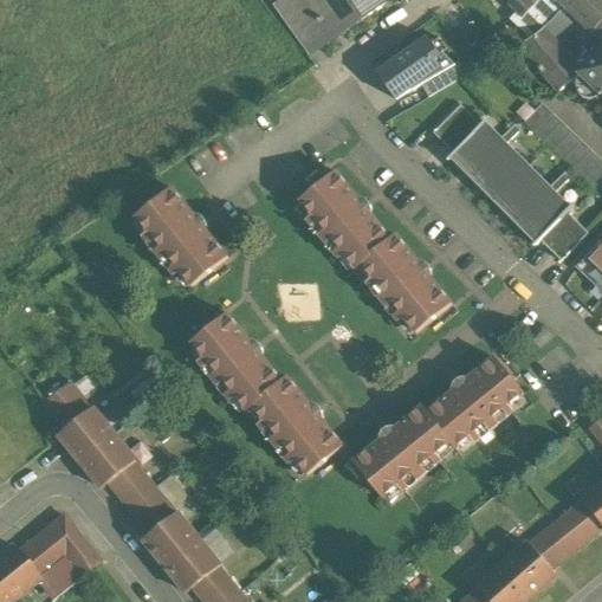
[(283,0),(289,8),(305,31),(317,47),(316,45),(336,31),(337,33),(358,18),(345,0),(283,0)]
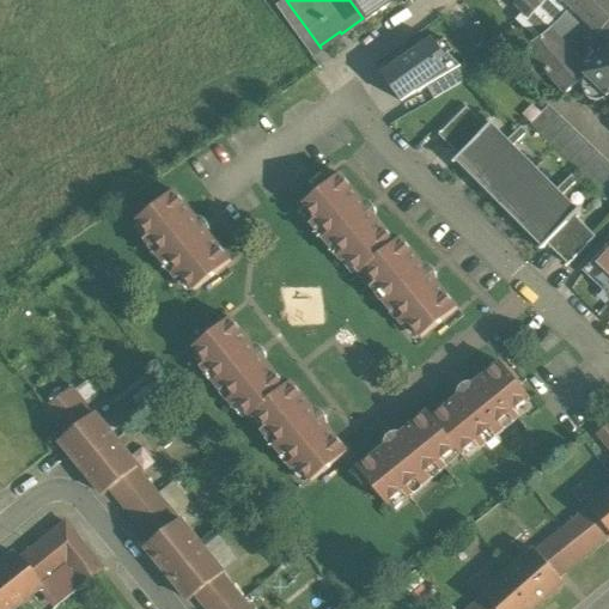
[(349,0),(363,18),(384,4),(383,1),(384,0),(349,0)]
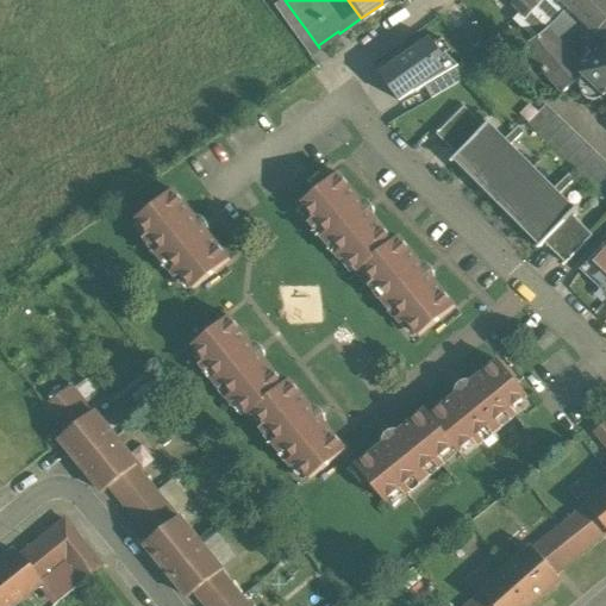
[(535,2),(532,0),(511,0),(508,2),(523,17),(535,2)]
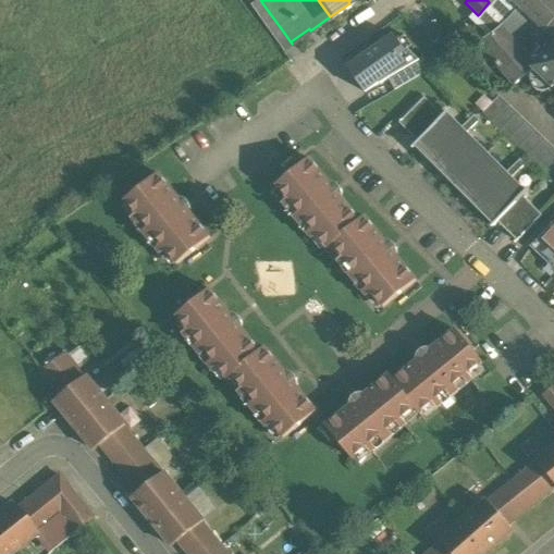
[(519,0),(515,5),(506,14),(514,22),(524,12),(530,19),(537,25),(541,29),(553,41),(553,39),(553,0),(519,0)]
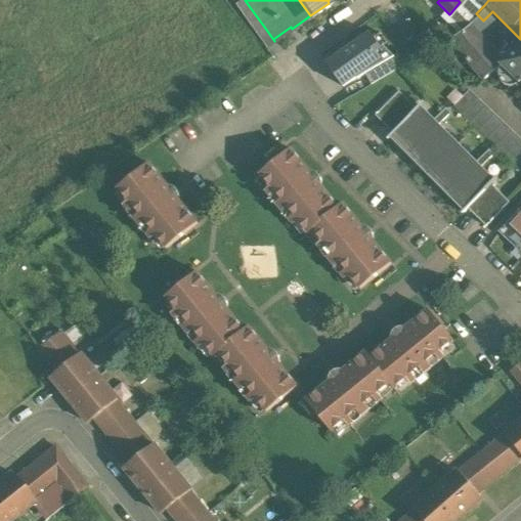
[(250,7),(241,13),(255,34),(264,27),(250,7)]
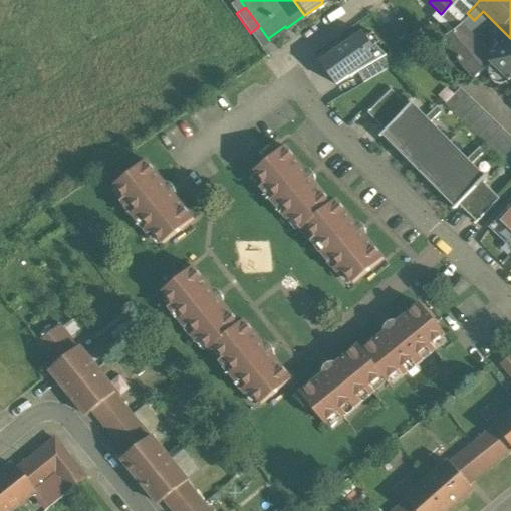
[(459,9),(449,19),(456,26),(458,22),(465,15),(459,9)]
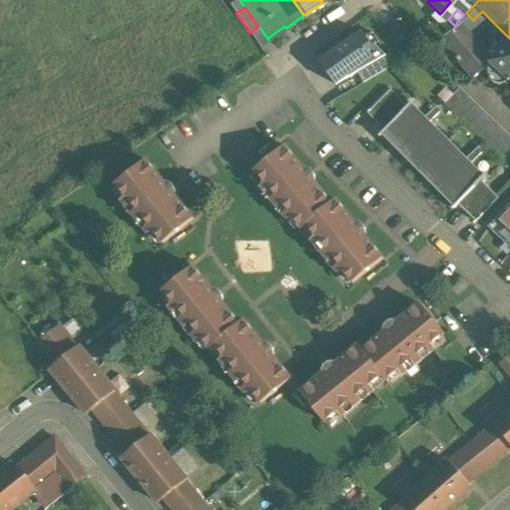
[(488,17),(482,11),(473,20),(466,13),(464,15),(457,22),(470,36),(484,20),(488,17)]
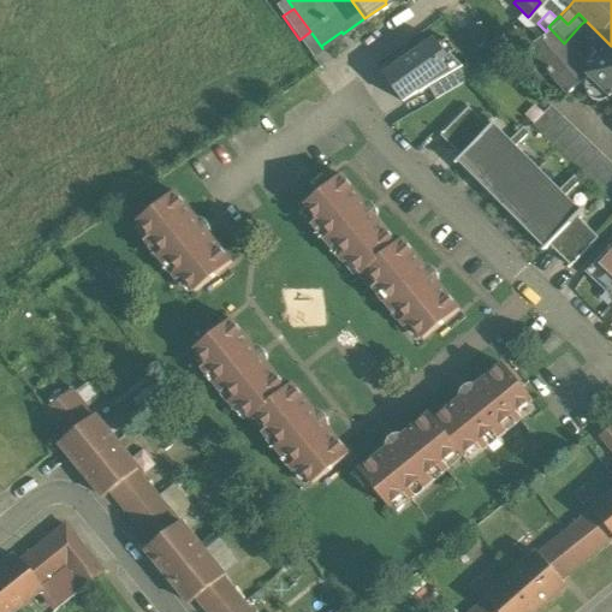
[(593,28),(586,21),(581,24),(589,33),(593,28)]
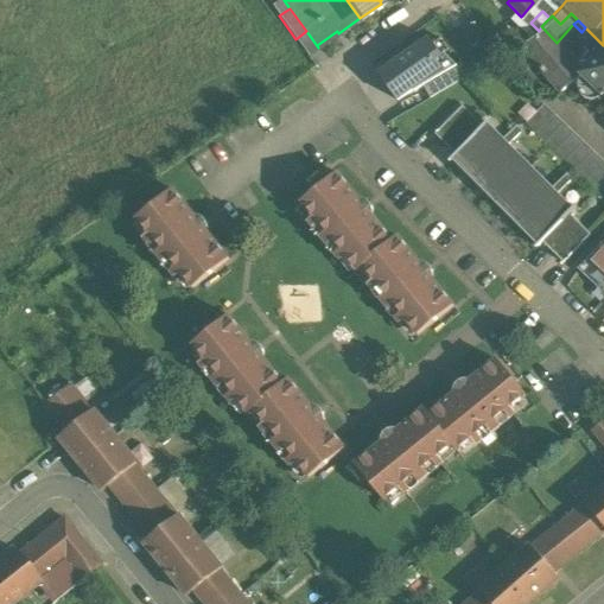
[(557,43),(541,26),(539,31),(516,43),(555,89),(577,71),(579,70),(557,43)]
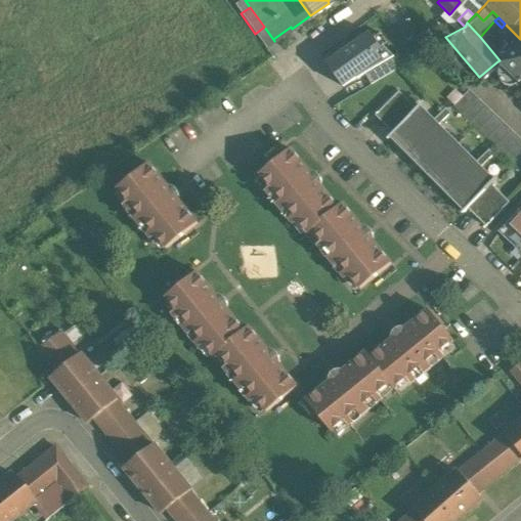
[(391,54),(368,31),(323,61),(341,84),(363,71),(391,54)]
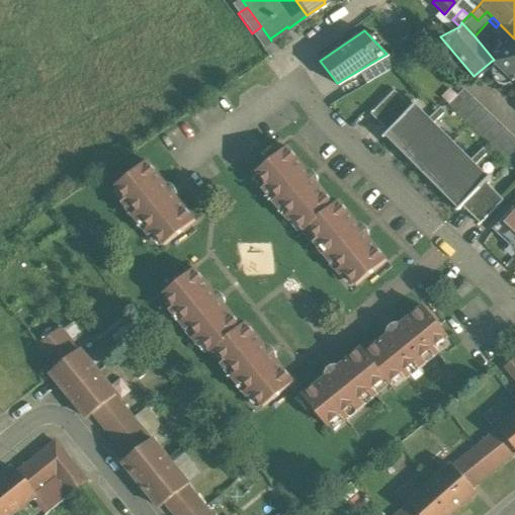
[(514,36),(514,38),(494,60),(492,61),(514,83),(514,36)]
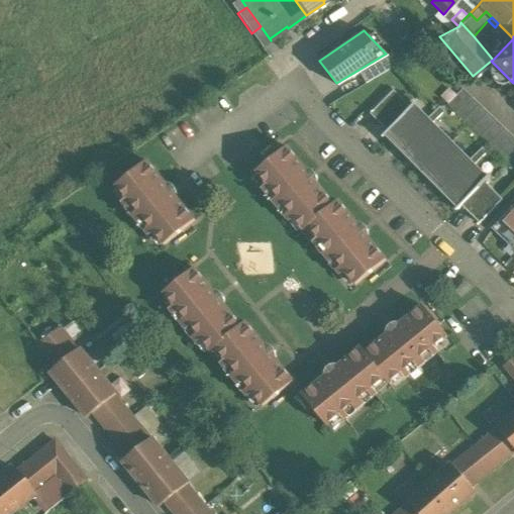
[(394,63),(386,54),(358,70),(364,81),(394,63)]
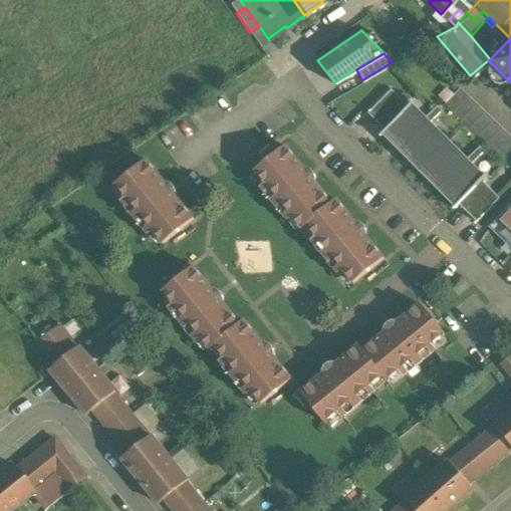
[(510,137),(457,85),(441,101),(510,168),(510,137)]
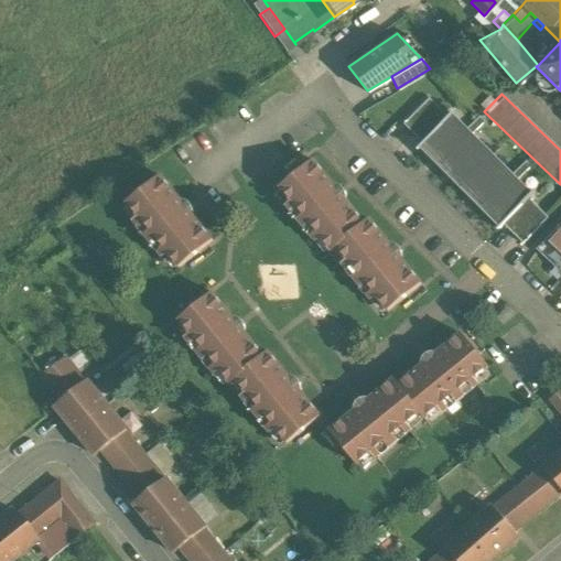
[(425,95),(400,121),(419,141),(420,141),(445,115),(425,95)]
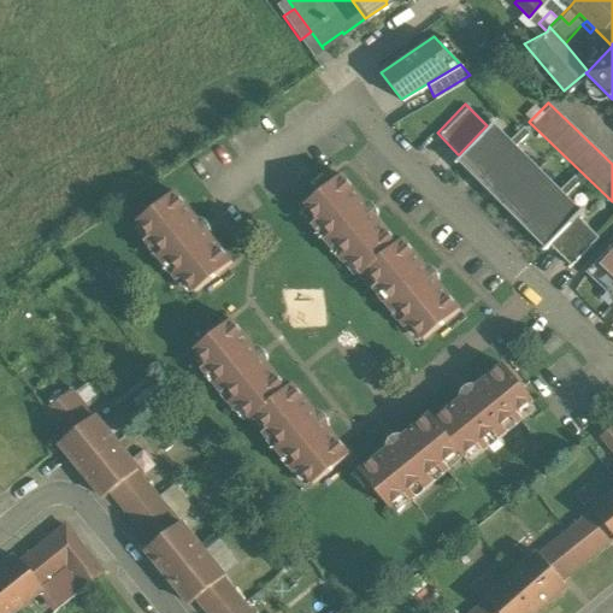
[(487,125),(459,154),(458,154),(454,158),(455,160),(459,158),(478,178),(511,146),(505,141),(490,127),(493,123),(490,122),(487,125)]
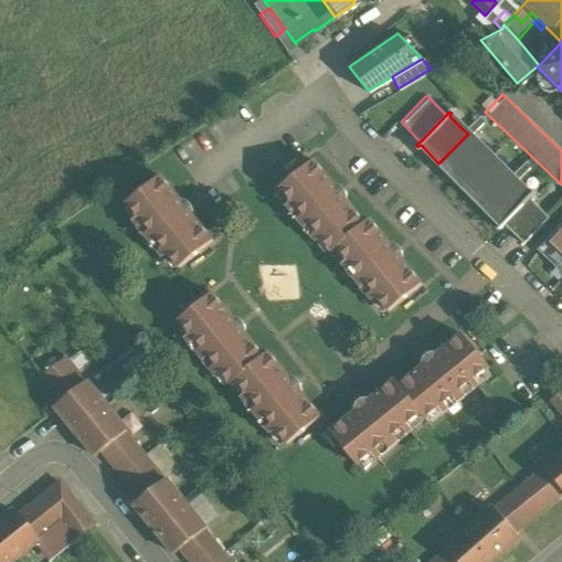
[(477,115),(463,129),(468,134),(483,119),(477,115)]
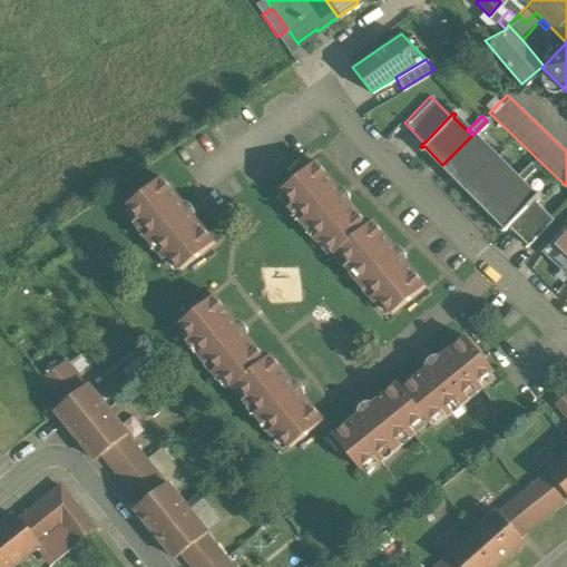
[(472,135),(442,165),(463,185),(492,155),(472,135)]
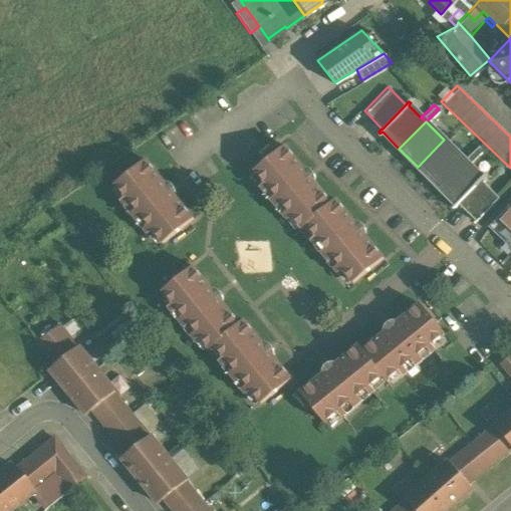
[(444,140),(418,167),(436,186),(463,159),(444,140)]
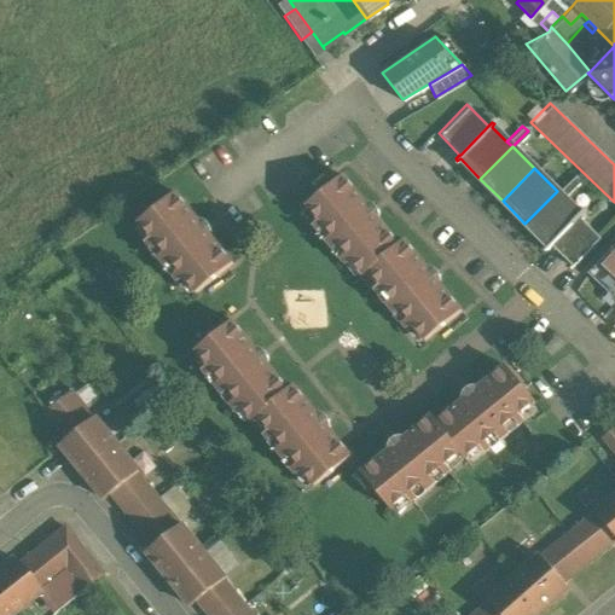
[(340,174),(303,203),(315,219),(311,224),(342,262),(348,259),(360,273),(366,270),(396,244),(373,215),(376,214),(375,209),(370,203),(366,202),(364,203),(340,174)]
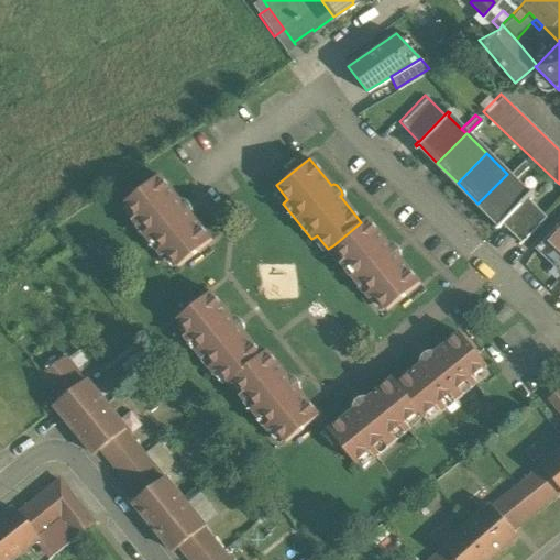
[(523,158),(507,174),(512,179),(527,164),(523,158)]
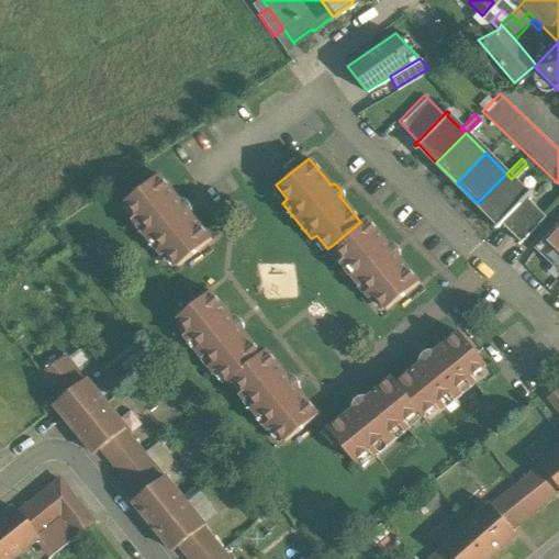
[(157,174),(123,200),(134,214),(130,219),(158,254),(164,250),(175,264),(208,237),(187,210),(189,209),(188,204),(185,200),(180,199),(179,200),(157,174)]
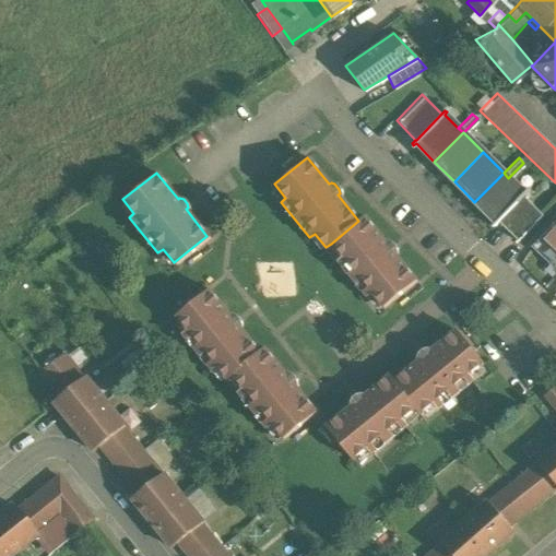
[(504,173),(474,202),(492,220),(491,222),(493,224),(496,221),(521,194),(522,194),(525,191),(523,189),(521,191),(508,178),(504,173)]
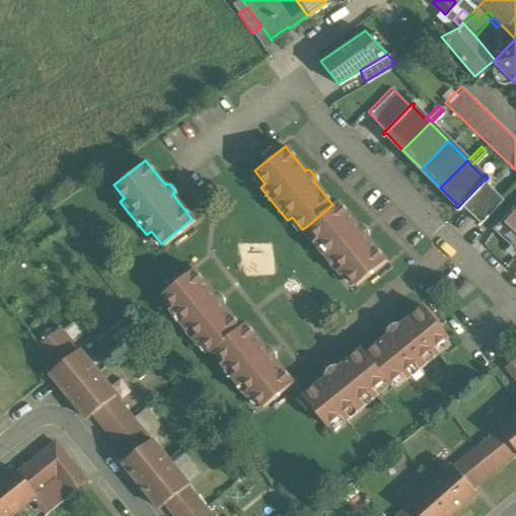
[(484,180),(460,205),(477,222),(501,198),(485,180),(484,180)]
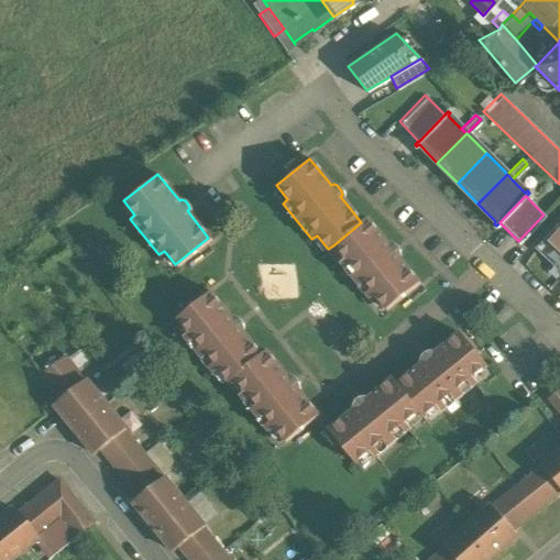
[(559,217),(531,248),(559,273),(559,271),(559,217)]
